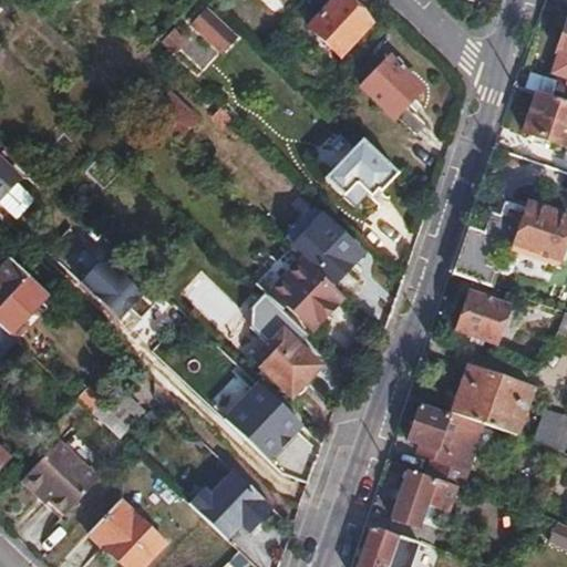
[(342,0),(336,0),(308,30),(321,42),(311,54),(327,70),(370,26),(342,0)]
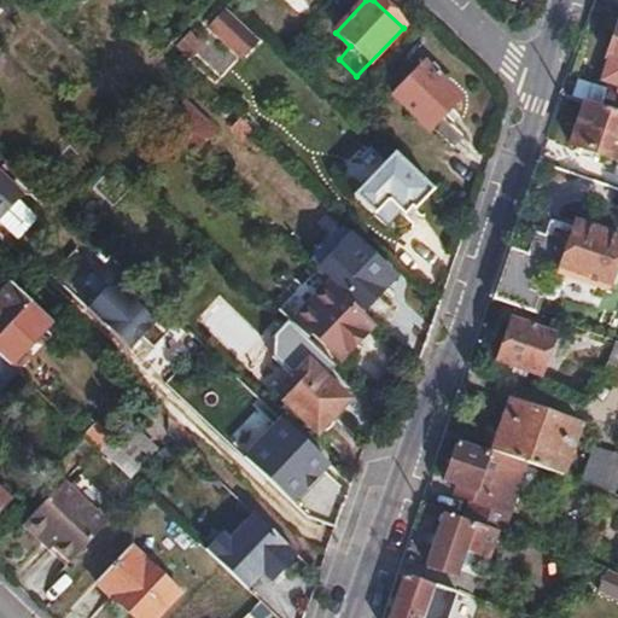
[(250,38),(222,11),(209,23),(237,51),(250,38)]
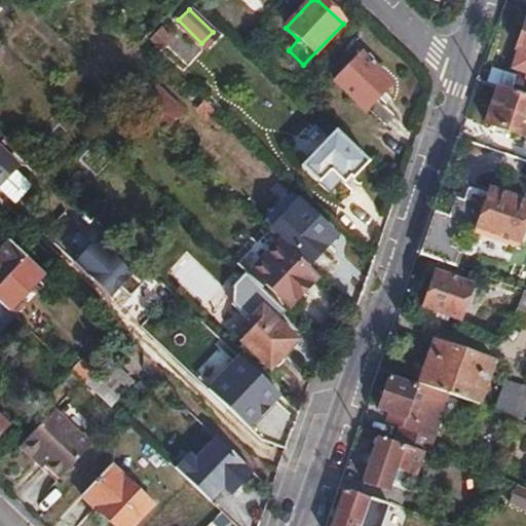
[(525,11),(515,45),(518,46),(511,67),(525,72),(525,75),(525,78),(525,11)]
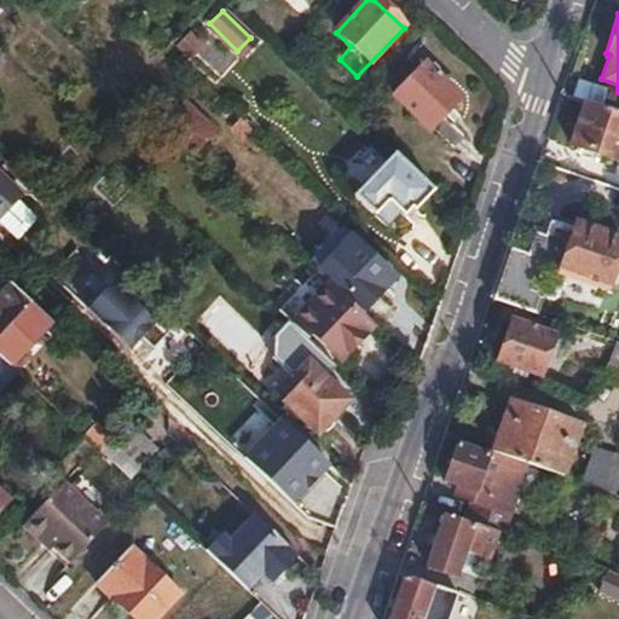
[(426,65),(395,97),(428,129),(458,97),(426,65)]
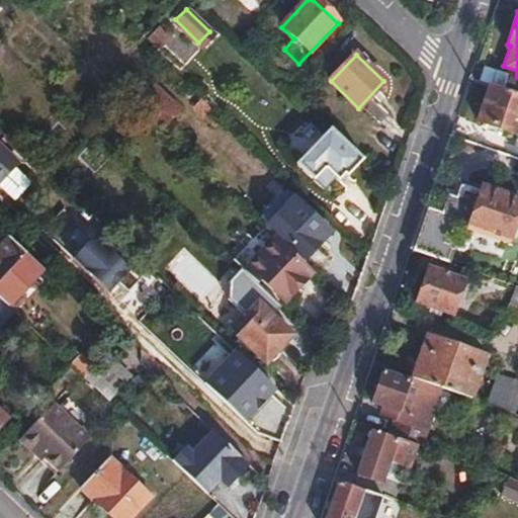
[(517,122),(517,91),(488,82),(476,119),(515,133),(517,122)]
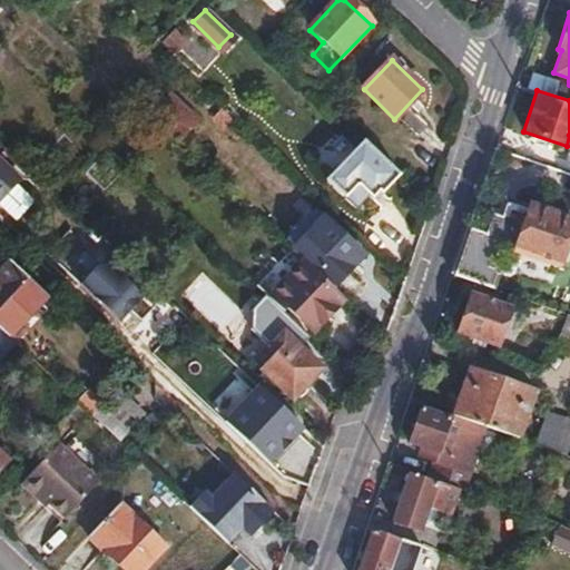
[(168,96),(151,116),(180,143),(197,123),(168,96)]
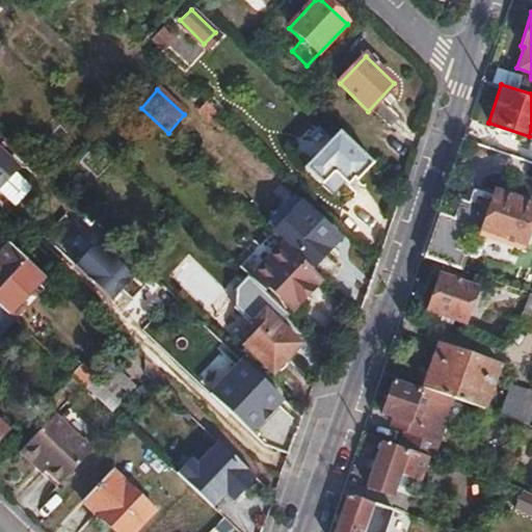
[(228,124),(206,102),(197,111),(220,132),(228,124)]
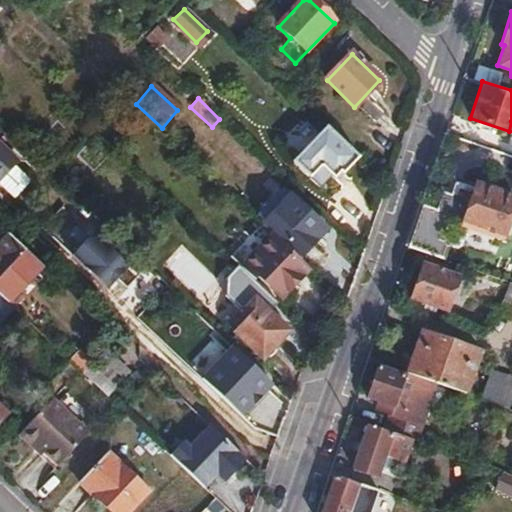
[(359,158),(325,126),(293,161),(321,187),(337,170),(342,175),(359,158)]
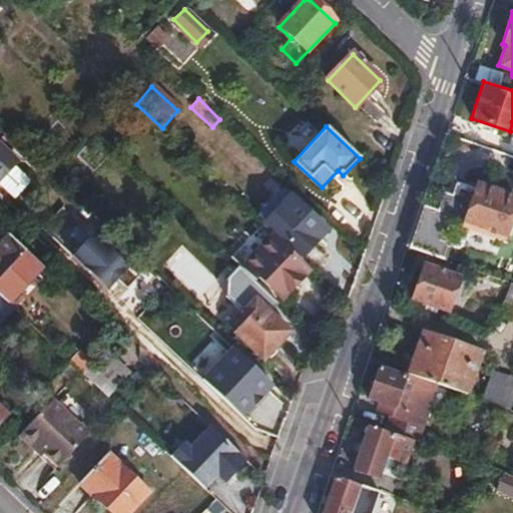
[(0,178),(13,165),(17,161),(3,148),(0,151),(0,178)]
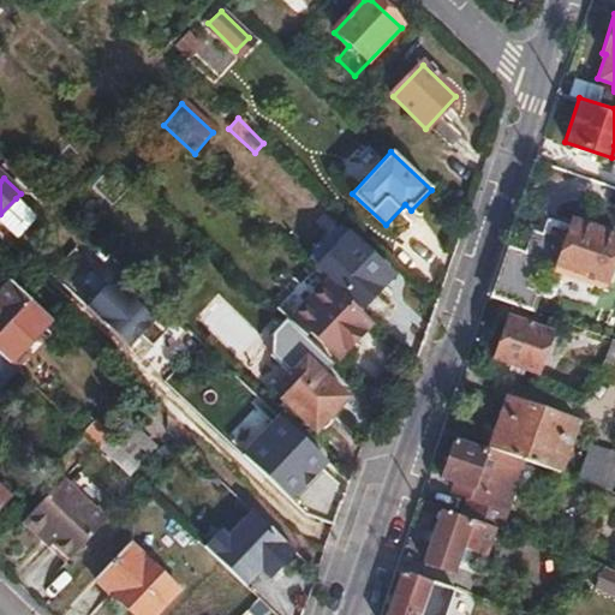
[(16,198),(0,214),(0,222),(16,238),(35,216),(16,198)]
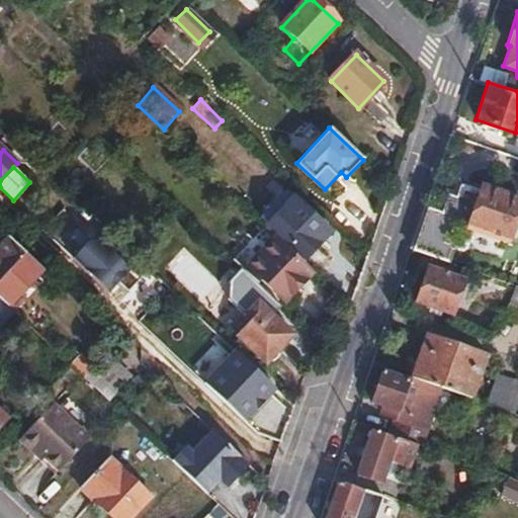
[(428,206),(414,250),(447,261),(451,248),(448,243),(444,241),(453,217),(469,223),(468,227),(506,240),(517,205),(517,196),(481,184),(479,190),(459,183),(455,195),(447,192),(441,210),(428,206)]
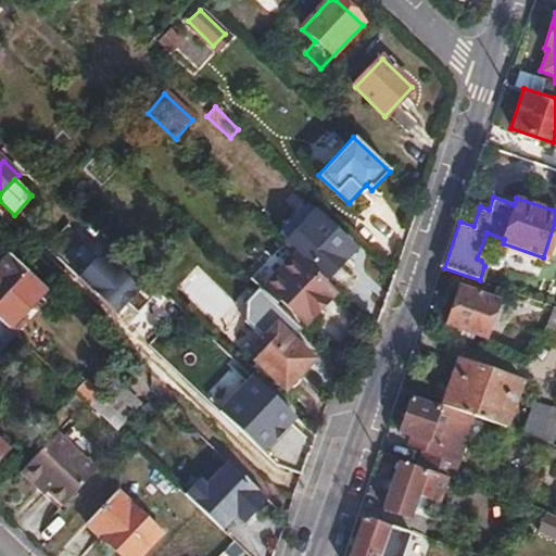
[(321,220),(295,249),(328,279),(345,262),(335,252),(344,241),(321,220)]
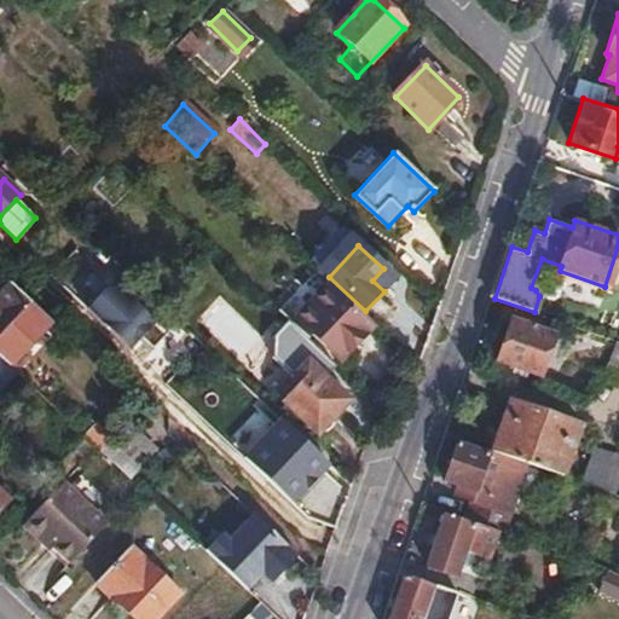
[(346,299),(330,283),(293,324),(308,339),(312,336),(341,363),(371,329),(342,302),(346,299)]
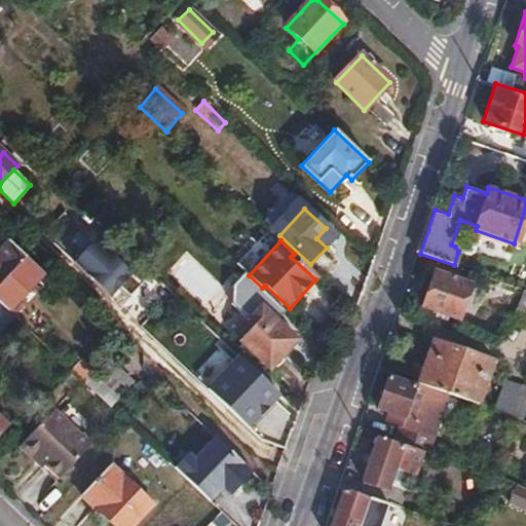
[(0,249),(0,305),(3,308),(8,312),(42,276),(6,242),(0,249)]
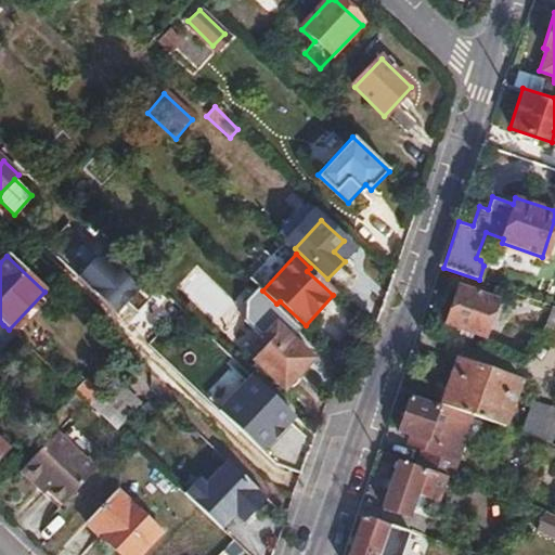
[(459,287),(448,321),(483,334),(494,299),(459,287)]
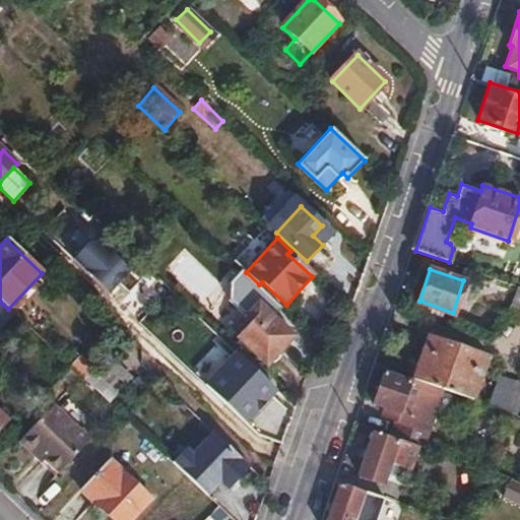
[(511,303),(505,317),(519,322),(519,320),(519,285),(517,284),(511,303)]
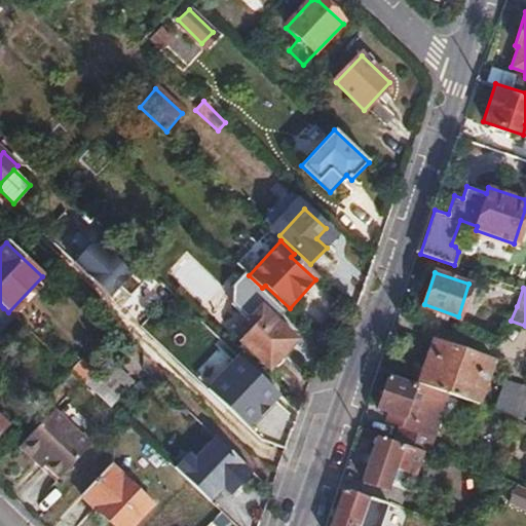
[(0,311),(0,333),(14,318),(8,312),(3,308),(0,311)]
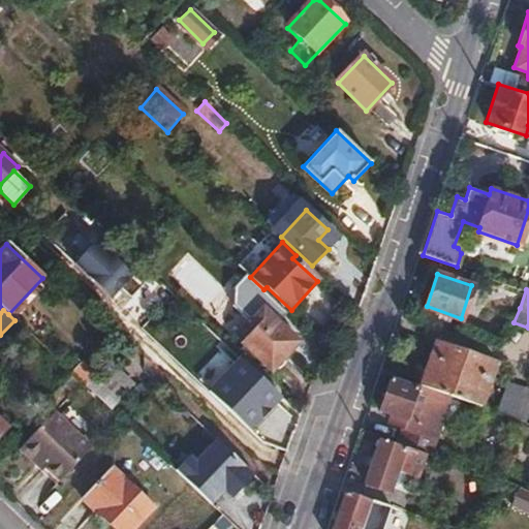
[(246,321),(232,336),(272,372),(287,355),(284,352),(297,340),(265,310),(250,325),(246,321)]
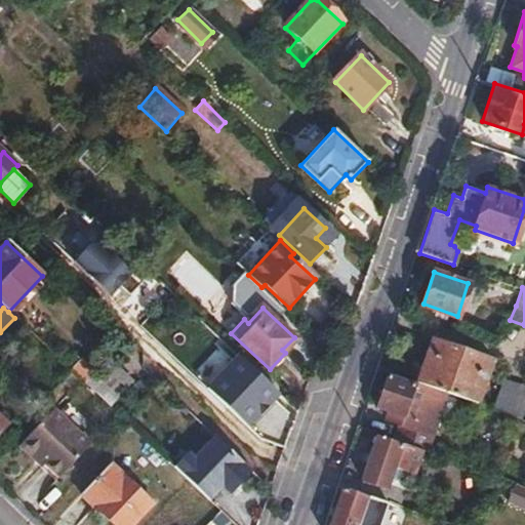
[(416,380),(446,391),(478,402),(492,358),(433,337),(416,380)]
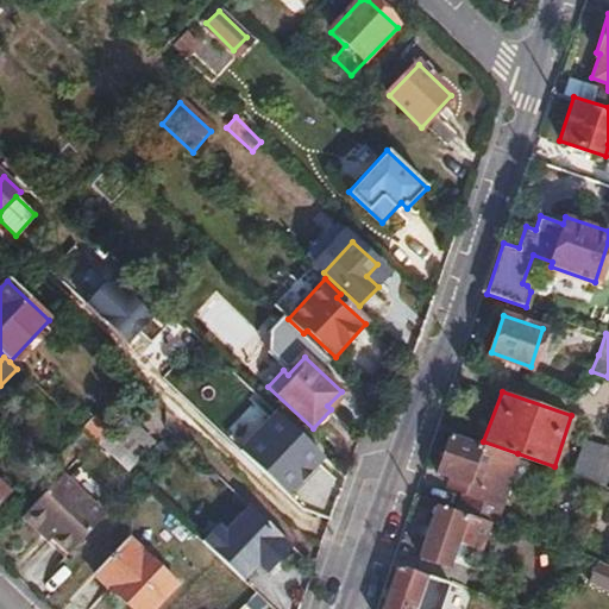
[(250,395),(214,433),(288,500),(295,493),(311,507),(338,477),(250,395)]
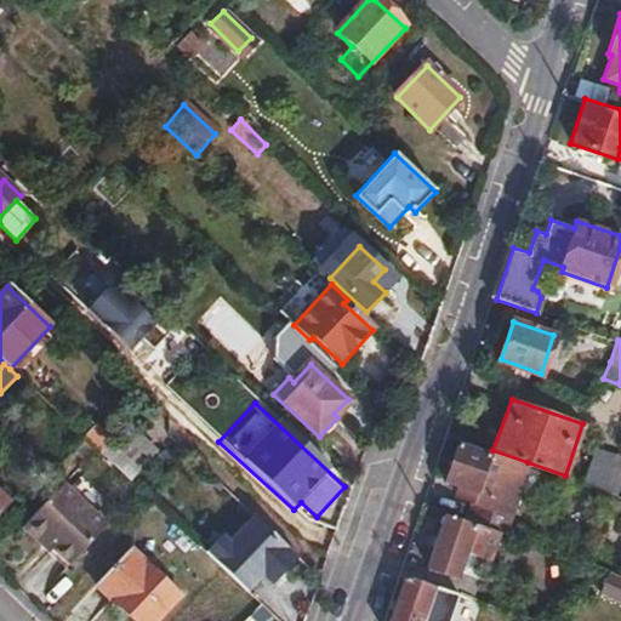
[(96,426),(84,439),(104,459),(113,449),(108,444),(112,439),(96,426)]
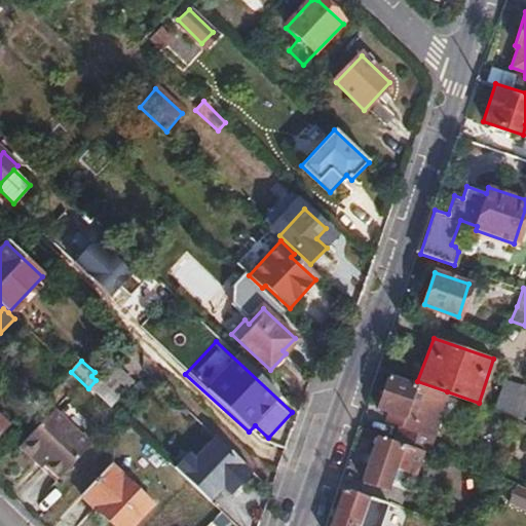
[(96,380),(88,388),(108,406),(127,384),(109,367),(96,380)]
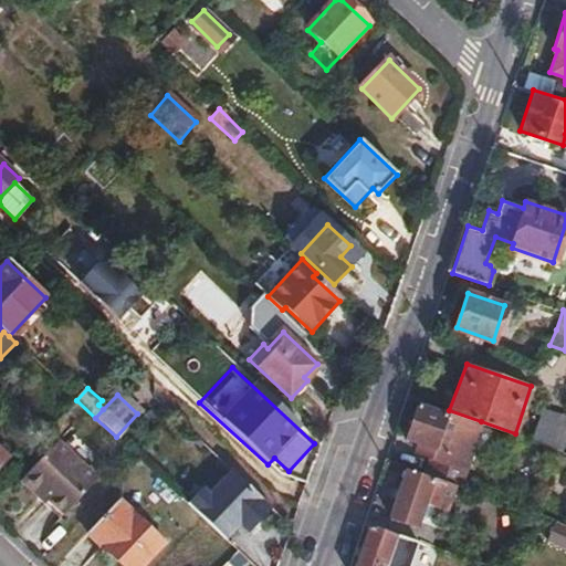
[(430,453),(425,474),(459,486),(481,421),(449,410),(447,409),(444,413),(418,404),(407,437),(421,441),(418,450),(430,453)]
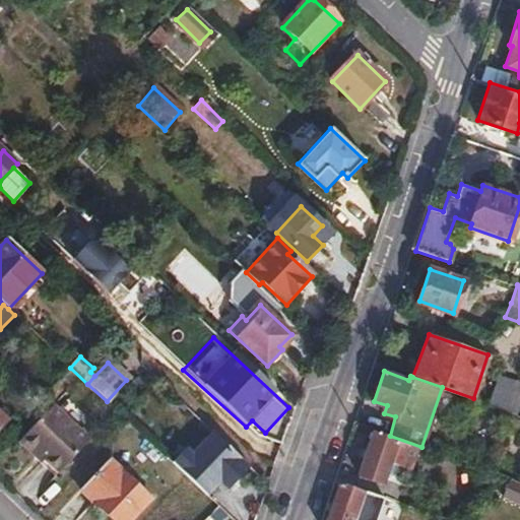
[(519,382),(500,376),(490,404),(516,414),(519,403),(519,382)]
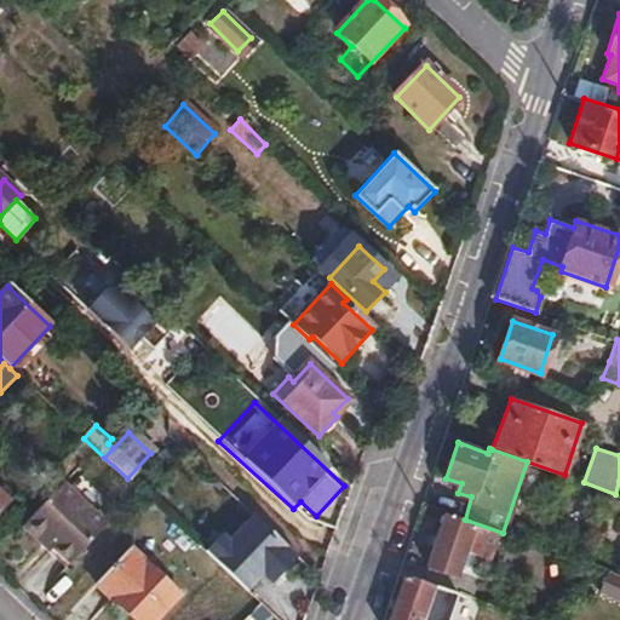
[(103,526),(61,486),(22,527),(64,568),(103,526)]
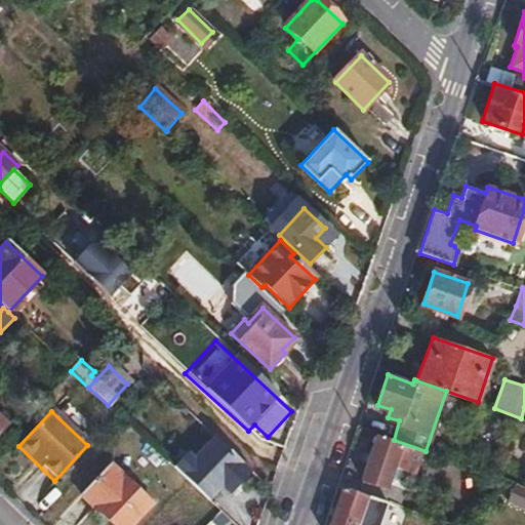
[(188,454),(174,468),(209,501),(223,487),(231,495),(252,472),(214,437),(193,460),(188,454)]
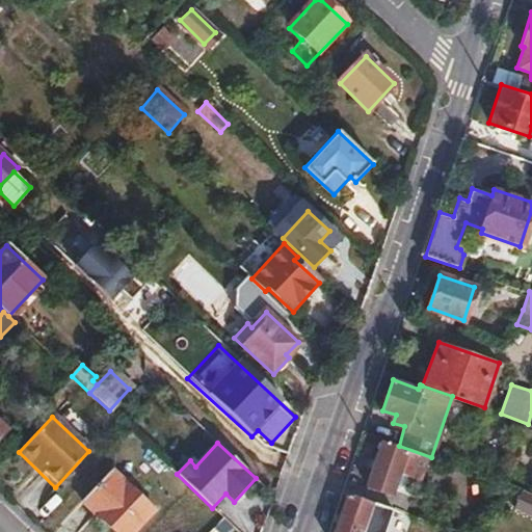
[(381,445),(362,499),(394,509),(404,512),(410,494),(397,488),(408,453),(381,445)]
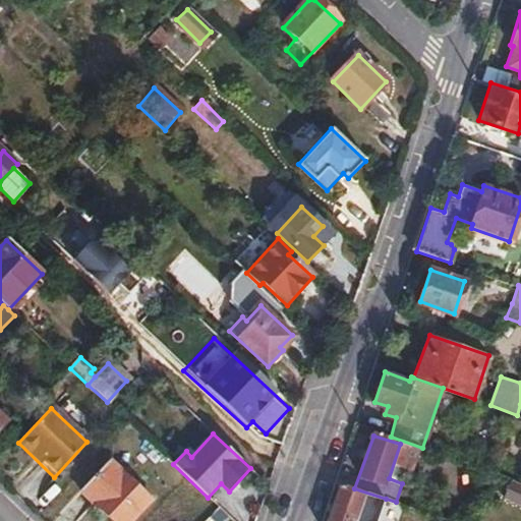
[(109,461),(80,491),(110,520),(130,520),(141,509),(135,503),(143,494),(109,461)]
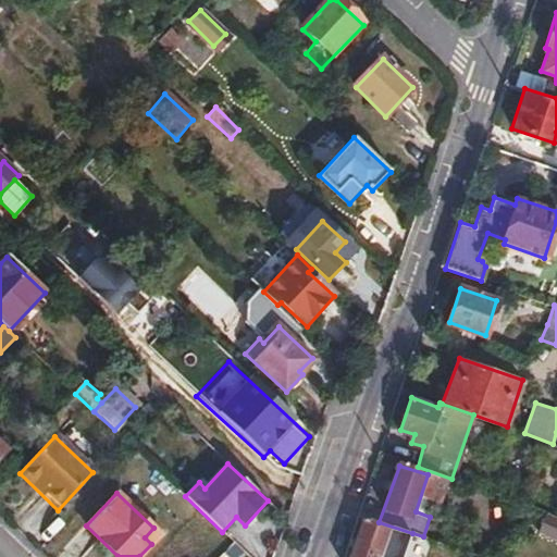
[(360,516),(345,556),(405,556),(412,533),(379,522),(360,516)]
